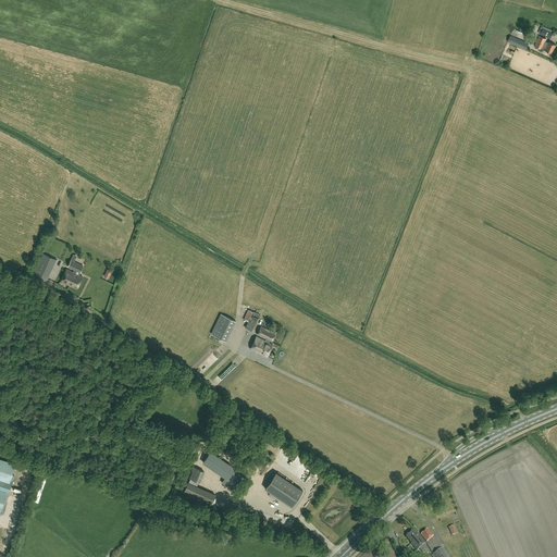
[(551,38),(554,33),(543,28),(541,34),(551,38)]
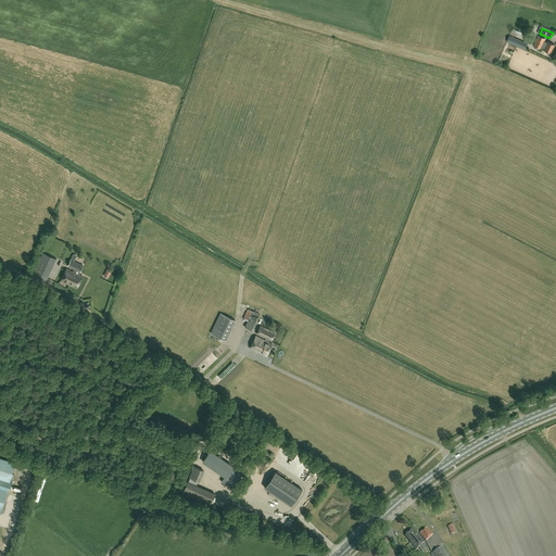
[(539,36),(534,46),(541,48),(542,47),(545,48),(544,50),(552,53),(555,45),(547,41),(547,42),(544,41),(545,39),(539,36)]
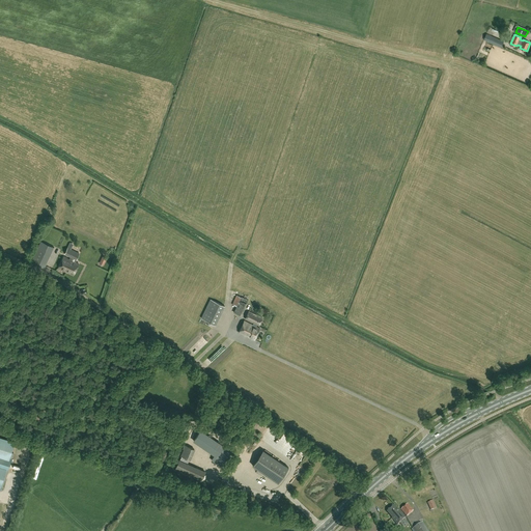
[(503,42),(490,36),(487,42),(501,47),(503,42)]
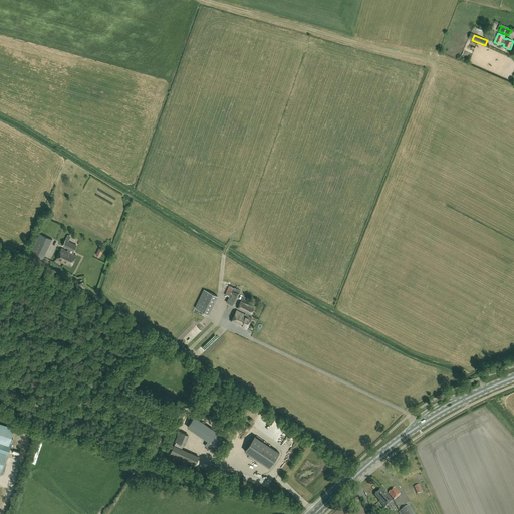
[(42,261),(54,236),(42,230),(30,255),(42,261)]
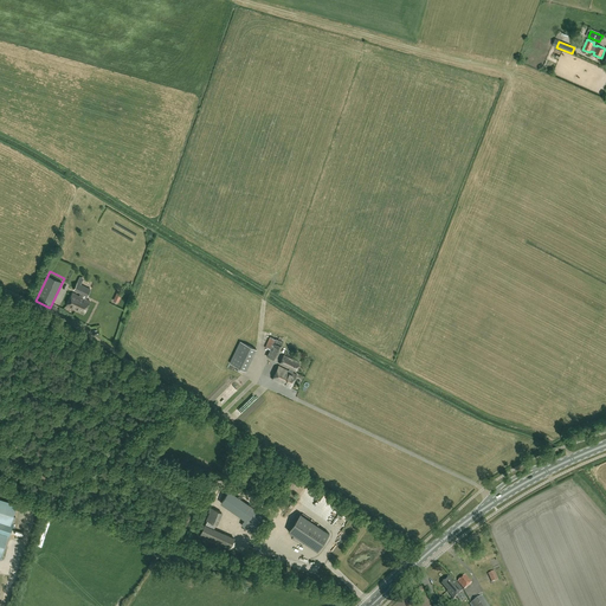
[(83,298),(72,294),(66,307),(84,314),(90,301),(85,300),(90,289),(77,284),(75,290),(84,295),(83,298)]
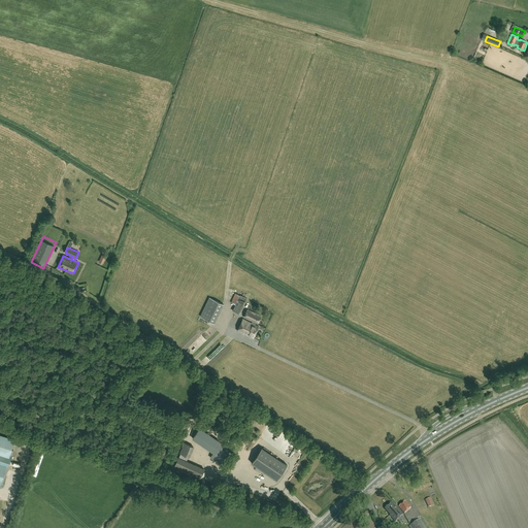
[(231,303),(235,305),(232,311),(240,316),(249,296),(241,292),(239,295),(235,293),(231,303)]
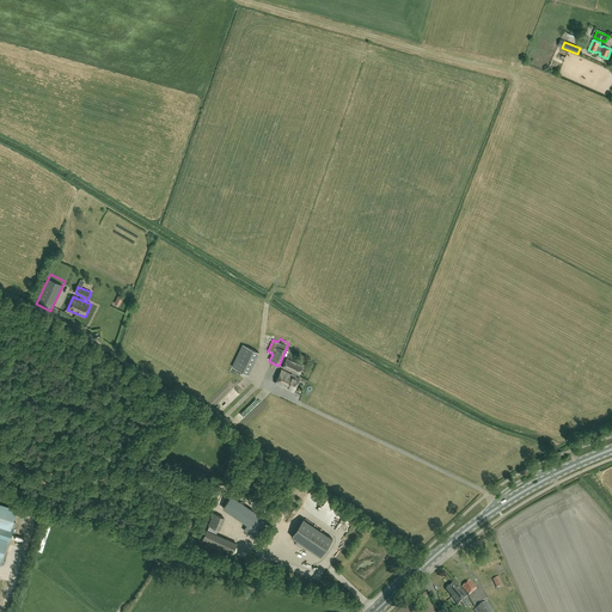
[(243,344),(232,367),(249,374),(259,353),(243,344)]
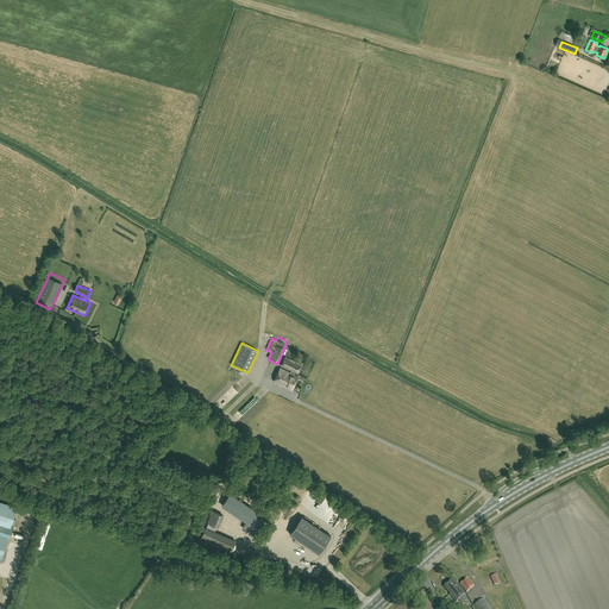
[(301,365),(286,358),(281,366),(292,370),(290,372),(281,369),(275,382),(293,390),(299,377),(294,375),(295,372),(297,372),(301,365)]
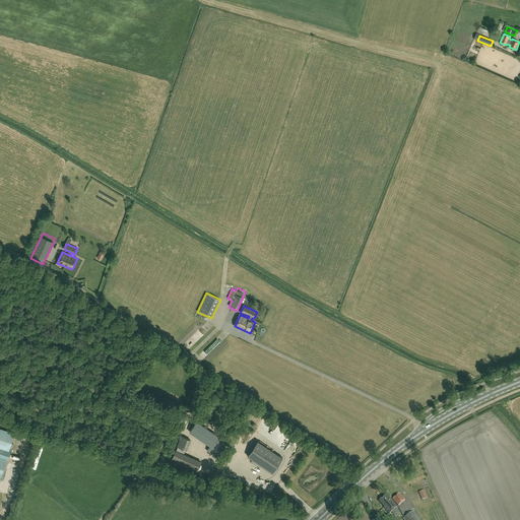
[(225,443),(196,423),(189,433),(210,447),(207,451),(216,457),(225,443)]
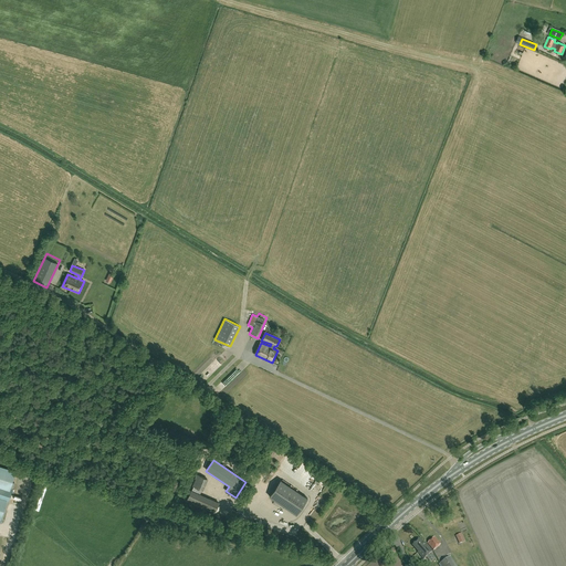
[(0,523),(2,524),(14,484),(12,483),(16,472),(0,467),(0,523)]
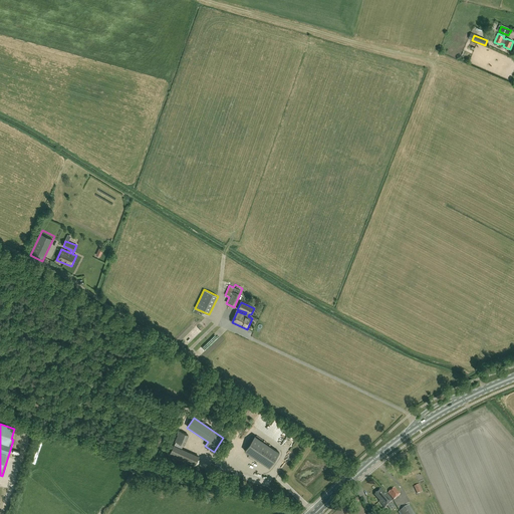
[(173,446),(170,455),(195,466),(198,457),(181,450),(183,445),(184,445),(188,436),(180,432),(176,442),(174,447),(173,446)]
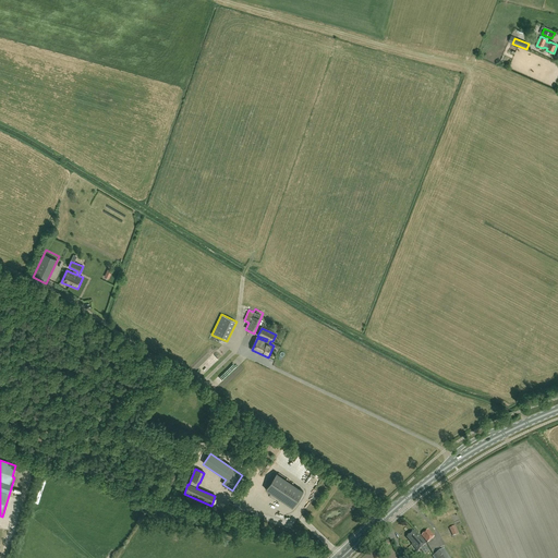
[(276,474),(265,490),(292,509),(303,493),(276,474)]
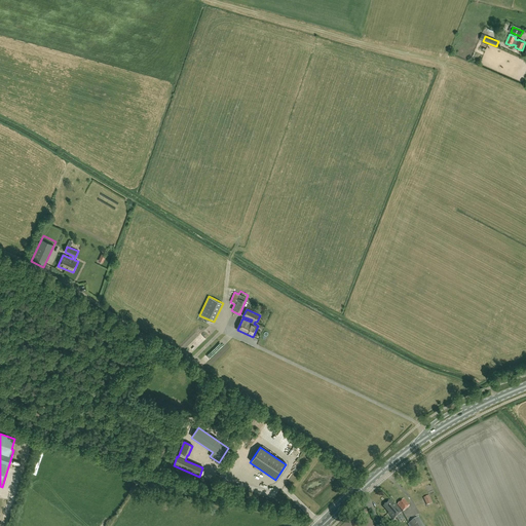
[(425,498),(429,506),(436,504),(431,496),(425,498)]
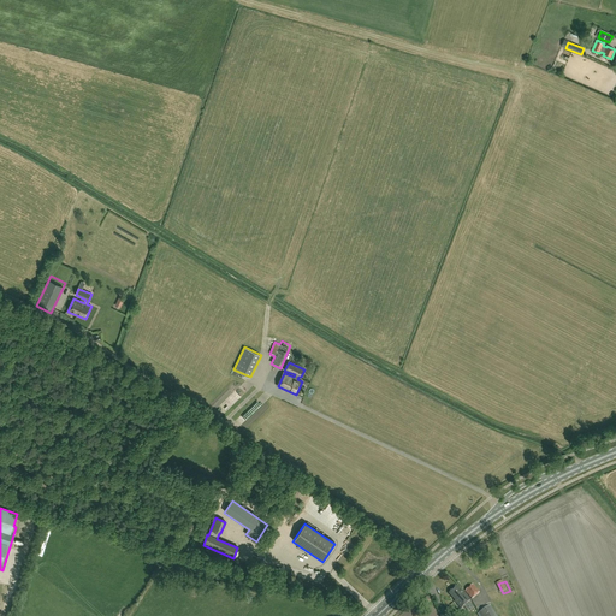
[(473,585),(466,591),(473,599),(479,592),(473,585)]
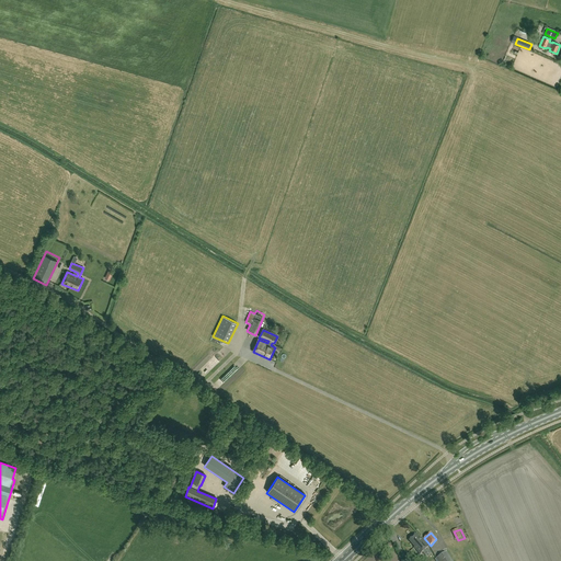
[(427,548),(423,542),(422,540),(422,541),(416,535),(409,540),(415,547),(414,548),(420,554),(427,548)]
